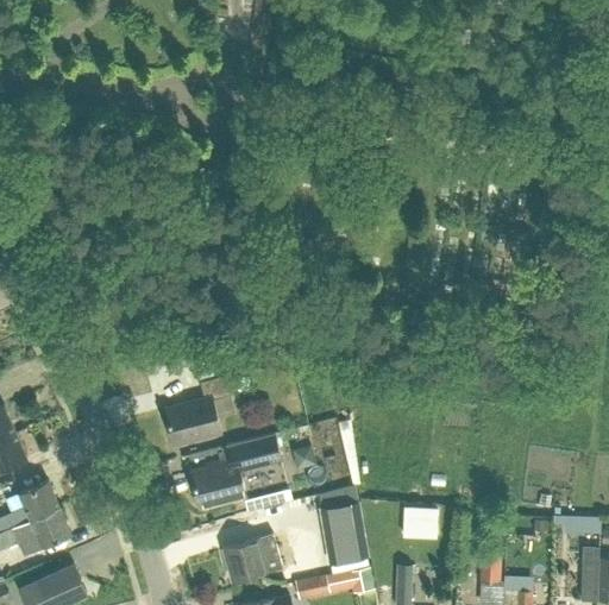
[(533,314),(528,313),(520,313),(519,331),(532,332),(533,314)]
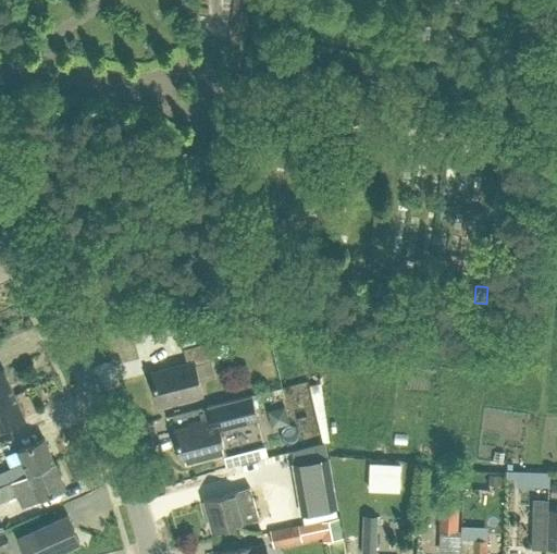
[(158,407),(201,396),(194,366),(213,361),(209,344),(183,351),(186,366),(150,374),(158,407)]
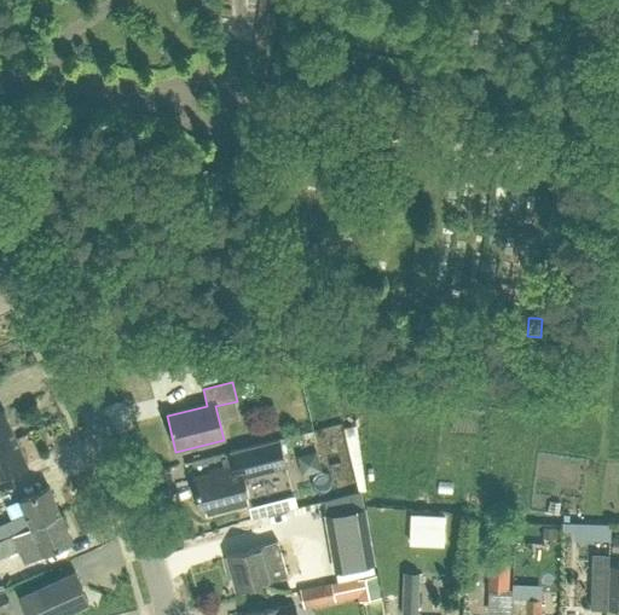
[(0,413),(0,446),(15,440),(4,412),(0,413)]
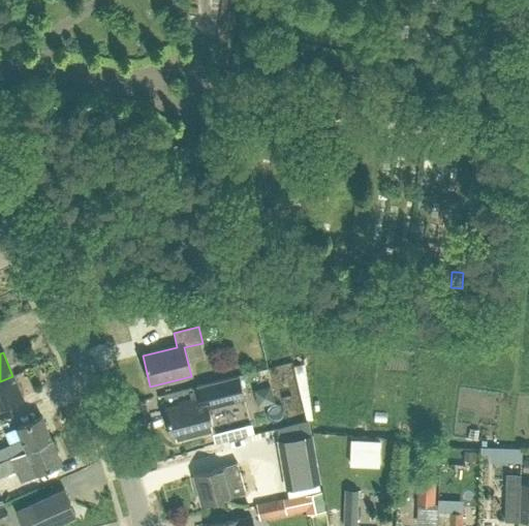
[(0,409),(23,399),(12,376),(0,381),(0,409)]
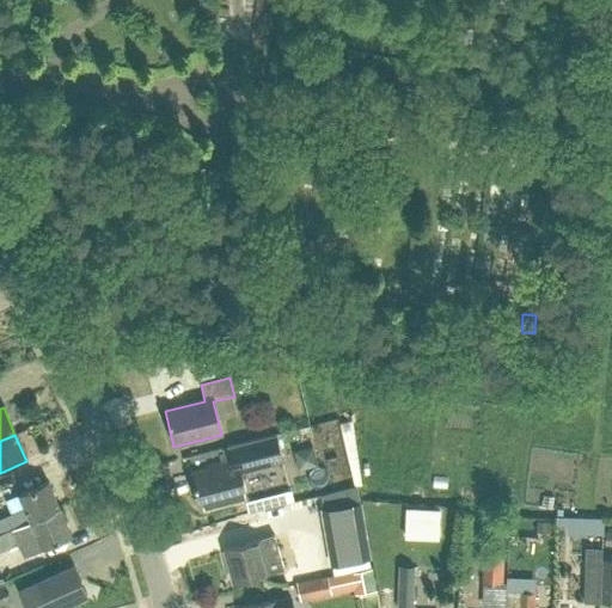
[(200,511),(246,499),(240,473),(282,462),(275,436),(256,441),(226,448),(231,465),(219,467),(219,465),(208,467),(209,470),(190,476),(200,511)]
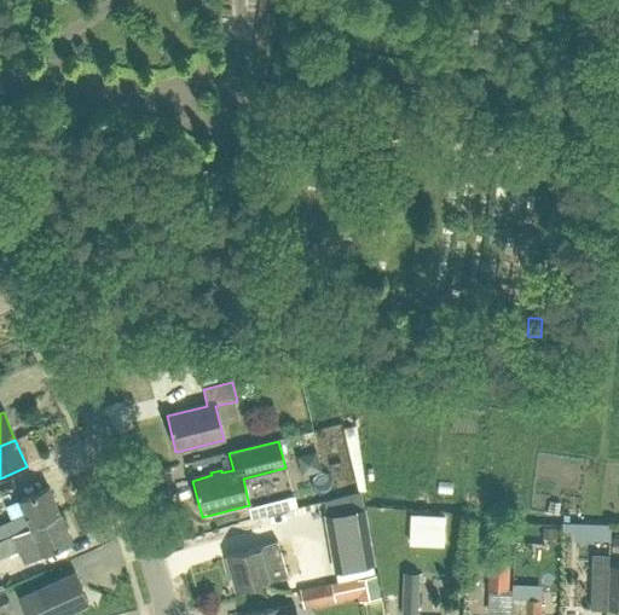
[(0,500),(0,502),(13,497),(7,480),(0,482),(0,500)]
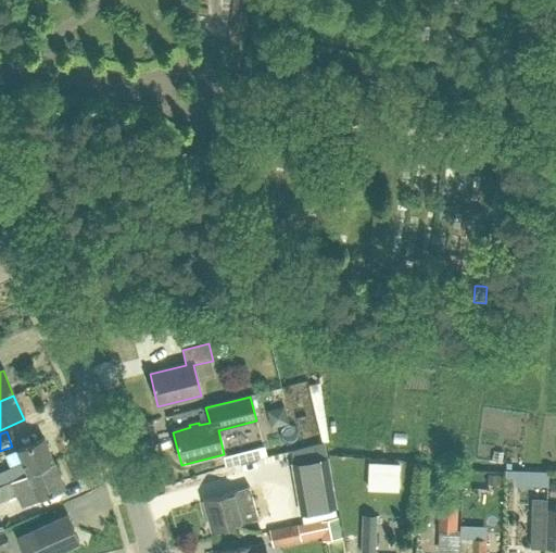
[(0,488),(53,464),(42,440),(16,452),(23,467),(7,474),(7,473),(0,475),(0,488)]
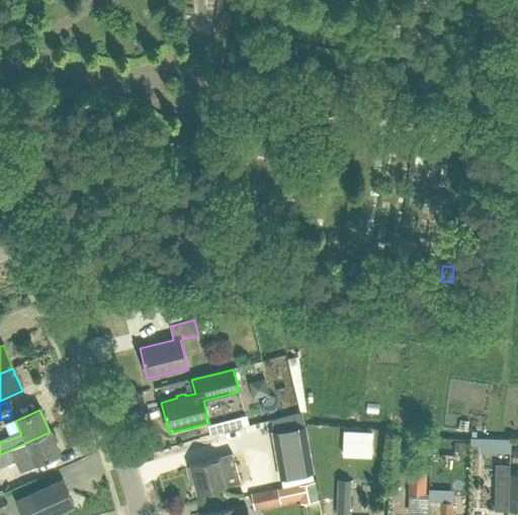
[(274,428),(241,436),(246,455),(279,447),(274,428)]
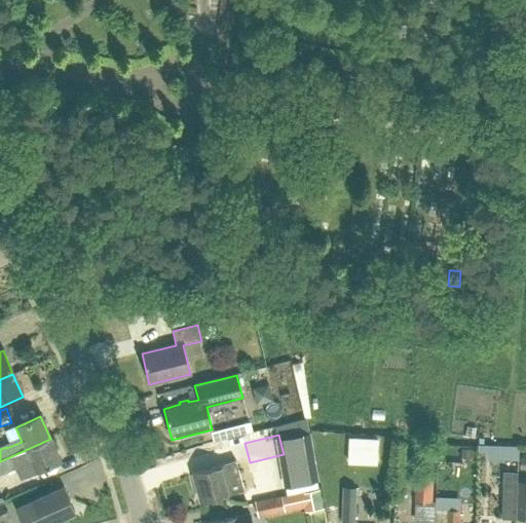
[(61,462),(50,439),(0,461),(0,503),(2,502),(0,496),(0,476),(15,470),(21,480),(61,462)]
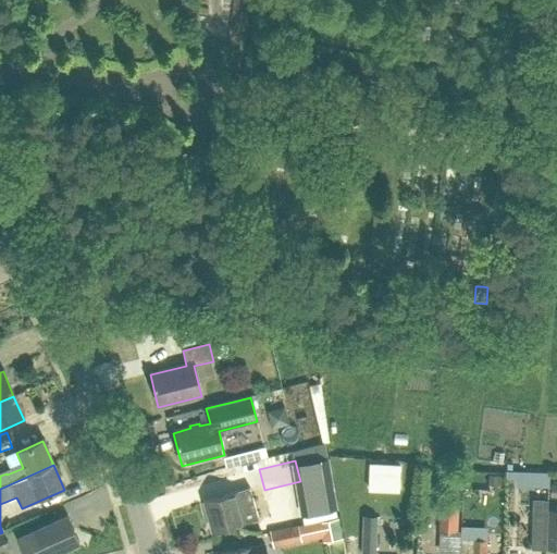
[(472,499),(478,475),(466,471),(459,495),(472,499)]
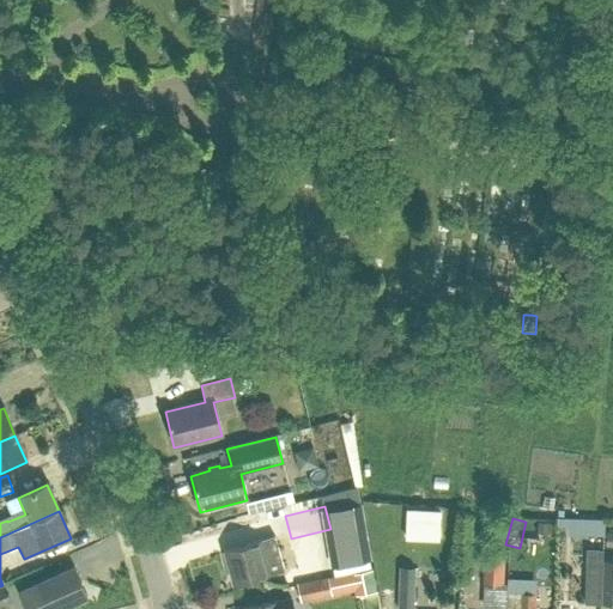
[(273,537),(265,540),(223,552),(234,586),(269,577),(265,560),(278,556),(273,537)]
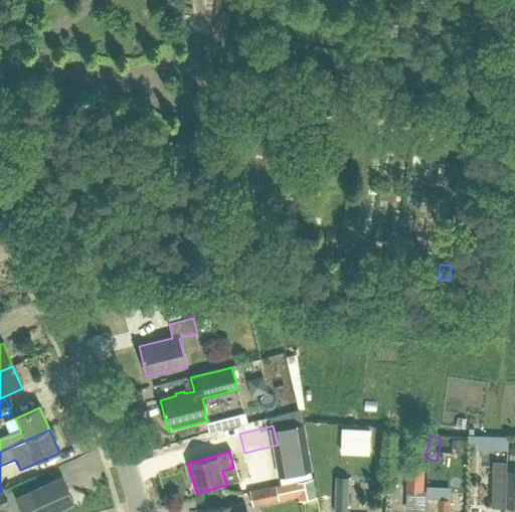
[(491,509),(505,510),(506,473),(507,463),(492,463),(491,509)]
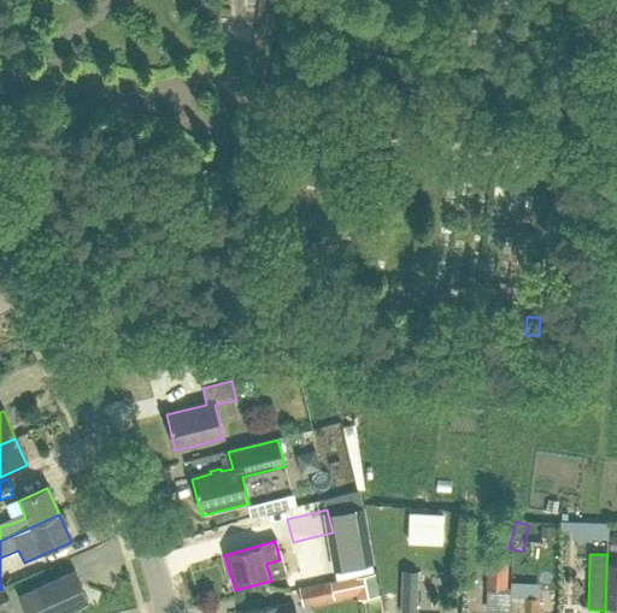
[(509,561),(488,560),(487,588),(507,589),(509,561)]
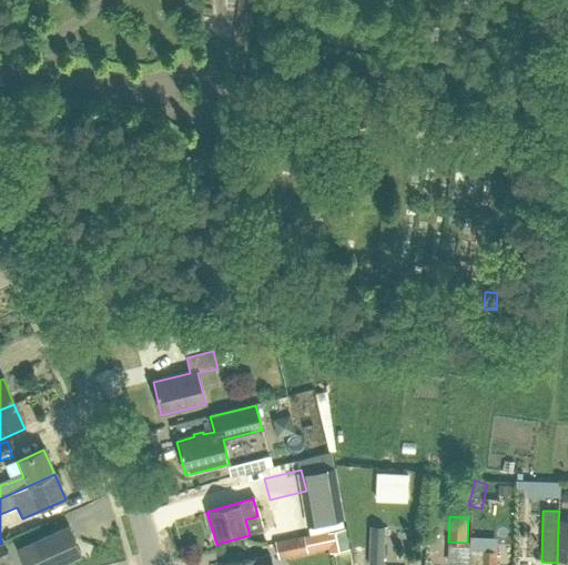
[(567,522),(558,522),(557,563),(567,562),(567,522)]
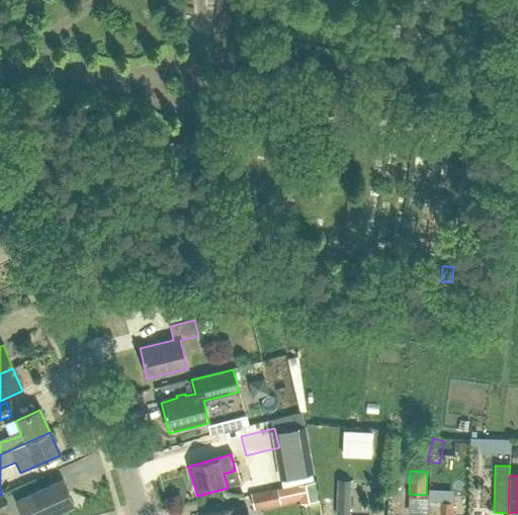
[(51,514),(73,505),(63,481),(16,501),(22,514),(51,514)]
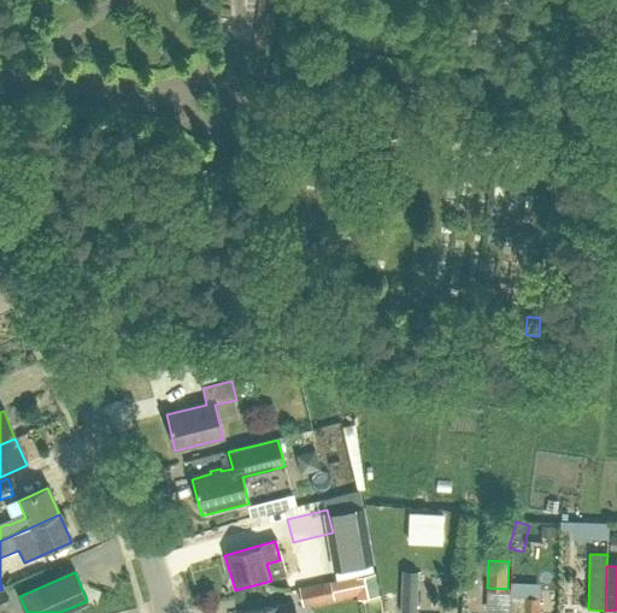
[(417,573),(400,573),(400,612),(416,612),(417,573)]
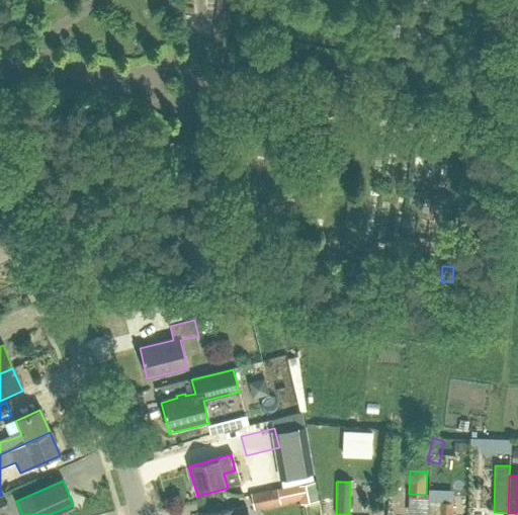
[(301,514),(300,488),(285,488),(286,514),(301,514)]
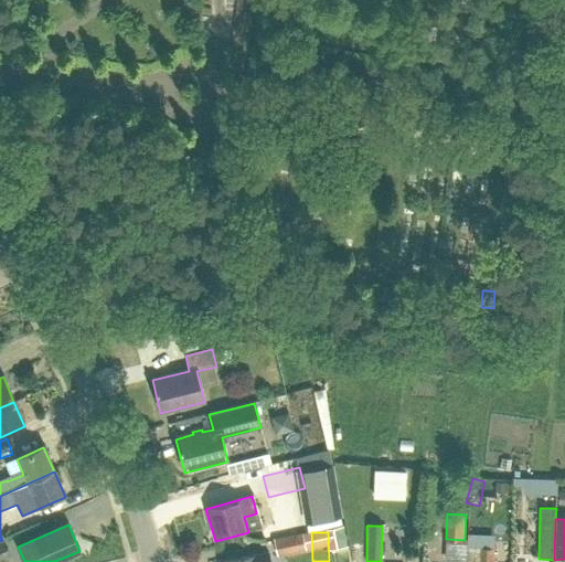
[(301,534),(270,541),(275,558),(306,551),(301,534)]
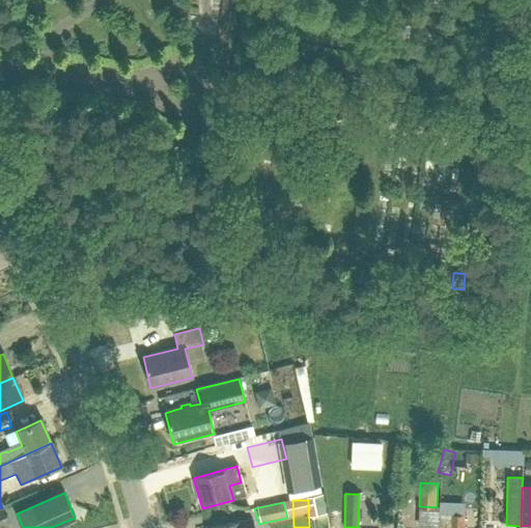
[(5,527),(10,525),(3,508),(0,509),(0,527),(5,527)]
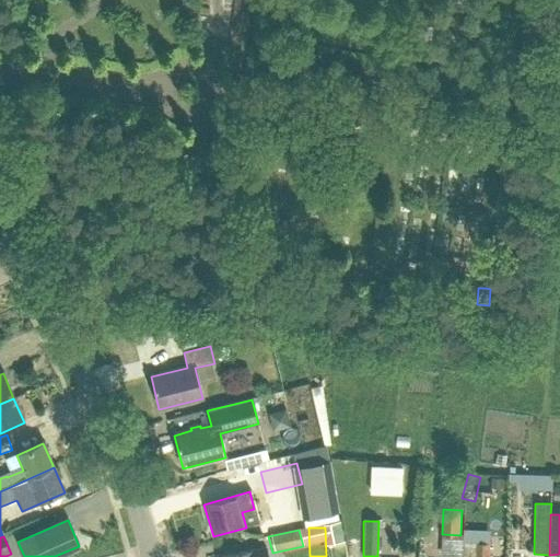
[(476,556),(476,544),(463,543),(463,556),(476,556)]
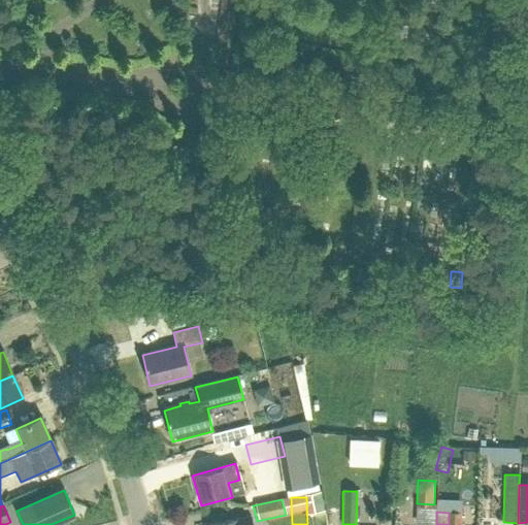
[(460,524),(461,513),(449,513),(449,524),(460,524)]
